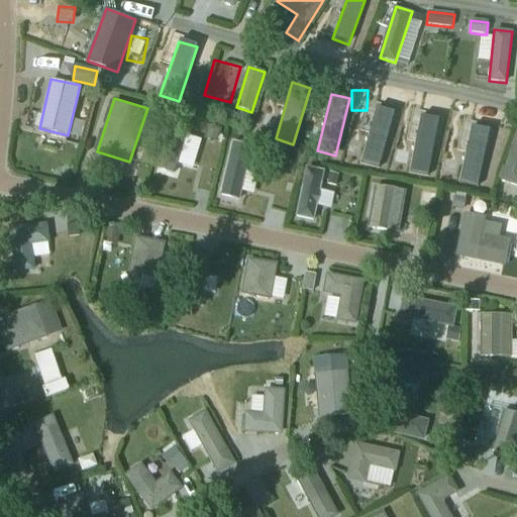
[(376,108),(360,165),(379,170),(394,114),(376,108)]
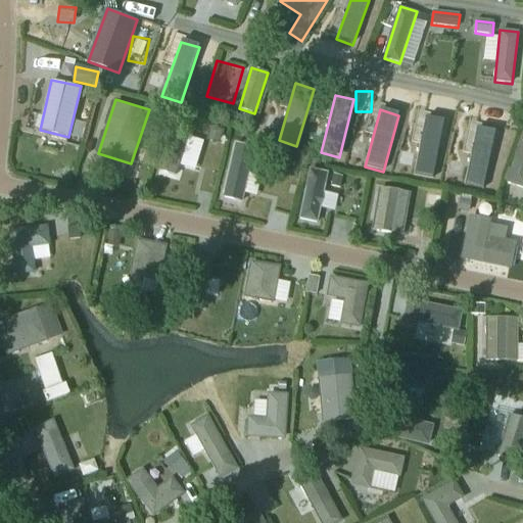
[(237,114),(227,111),(224,121),(234,124),(237,114)]
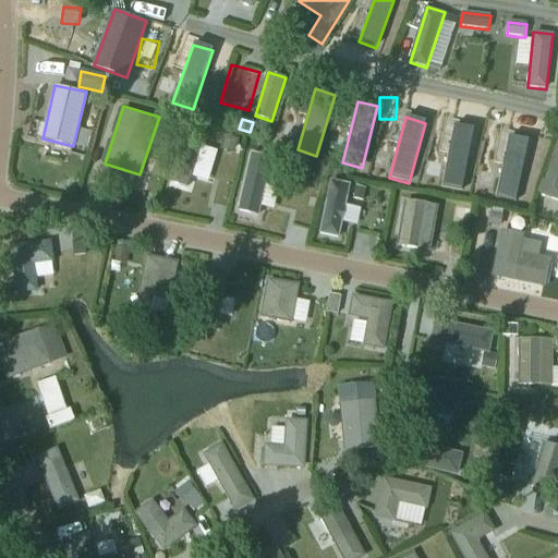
[(174,126),(161,122),(158,134),(171,138),(174,126)]
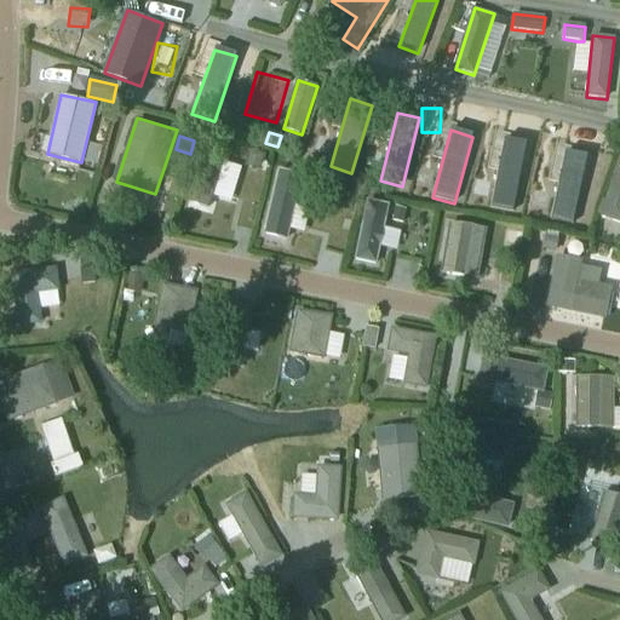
[(526,145),(504,141),(491,207),(512,212),(526,145)]
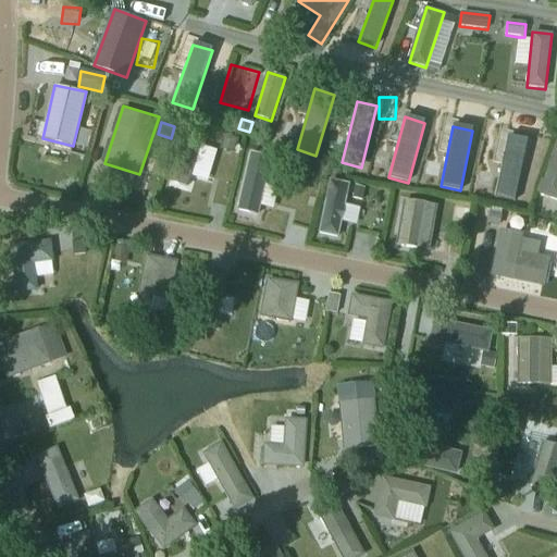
[(203,133),(186,127),(171,181),(188,186),(203,133)]
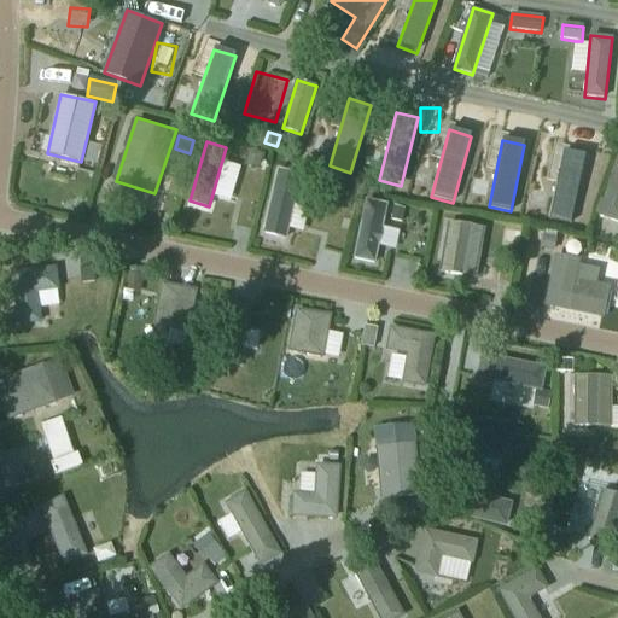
[(249,151),(245,167),(260,170),(264,155),(249,151)]
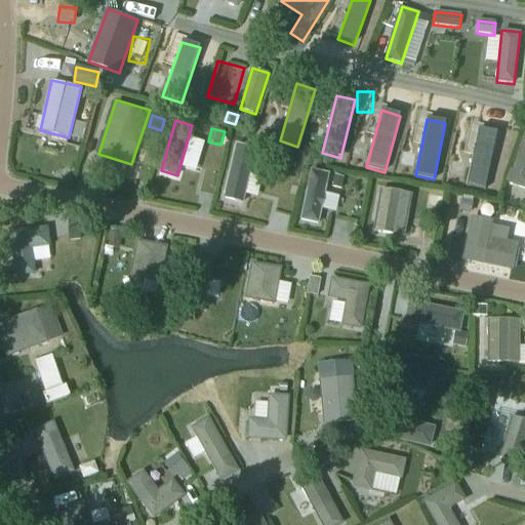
[(478,129),(467,187),(485,191),(496,133),(478,129)]
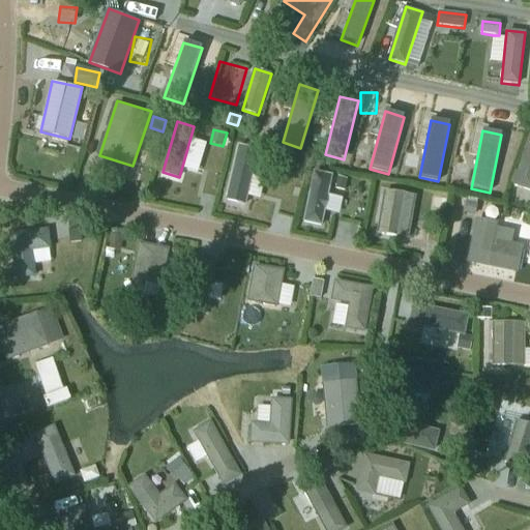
[(529,141),(514,184),(529,189),(529,141)]
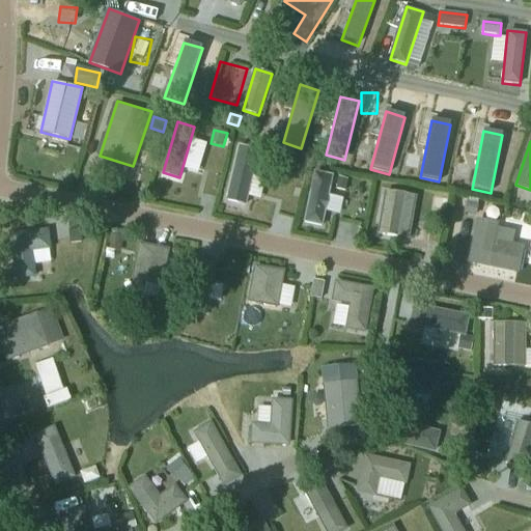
[(258,152),(241,148),(228,205),(246,210),(258,152)]
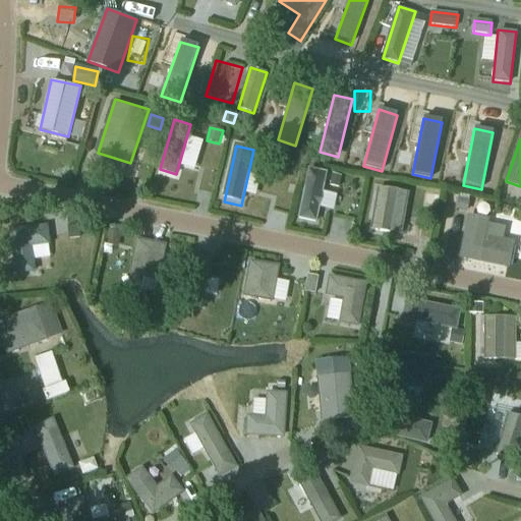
[(328,174),(309,171),(299,222),(317,226),(328,174)]
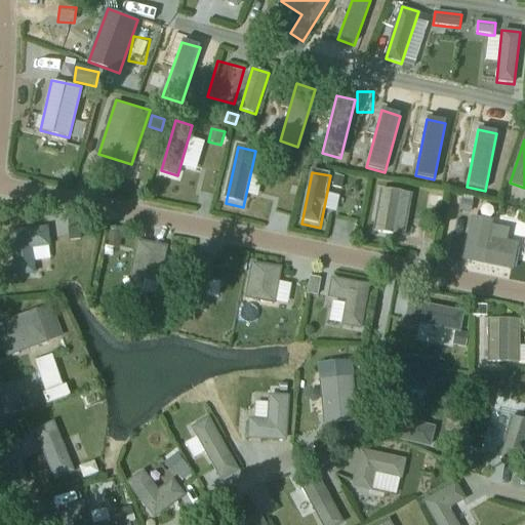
[(341,190),(344,178),(334,176),(331,189),(341,190)]
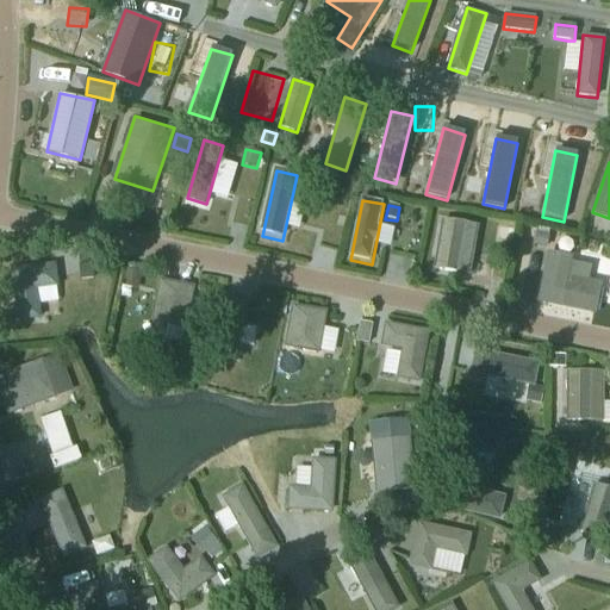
[(477,224),(443,219),(435,269),(470,274),(477,224)]
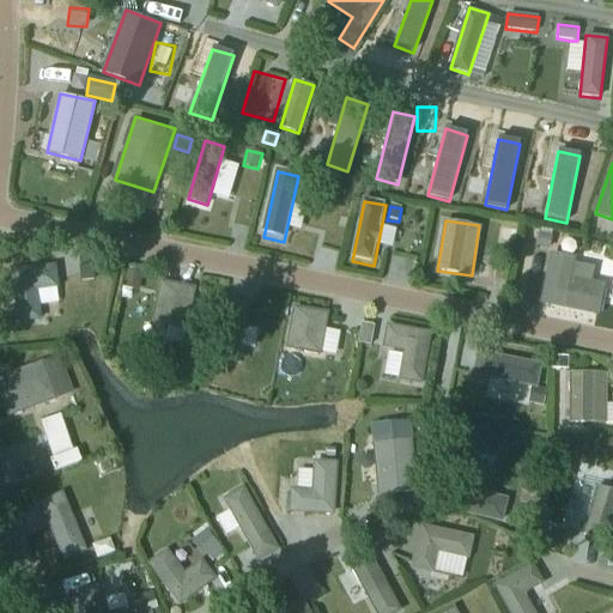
[(516,230),(501,228),(499,241),(515,243),(516,230)]
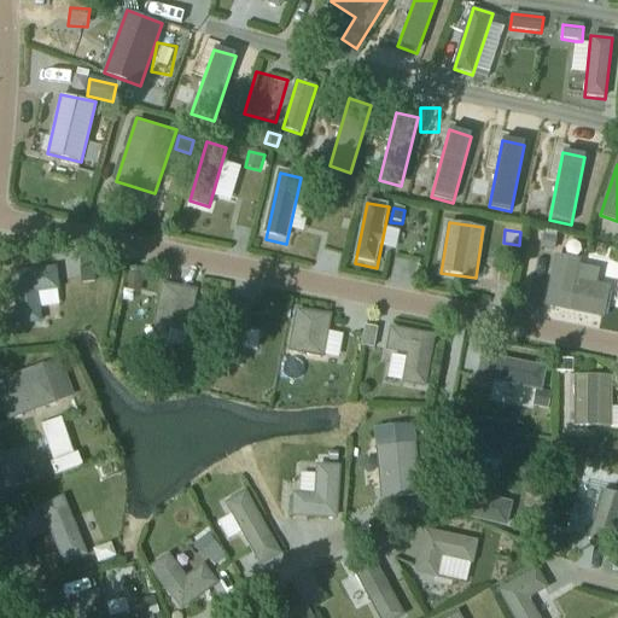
[(544,237),(541,250),(554,252),(558,240),(544,237)]
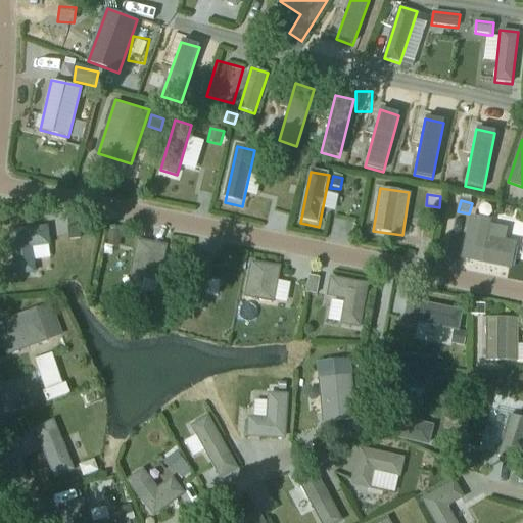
[(493,219),(473,215),(464,258),(511,269),(516,242),(490,237),(493,219)]
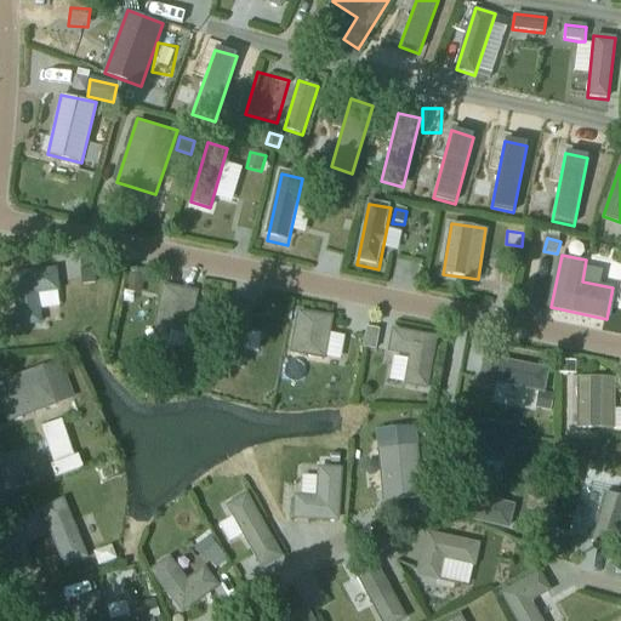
[(57,266),(15,271),(21,325),(44,323),(40,292),(60,291),(57,266)]
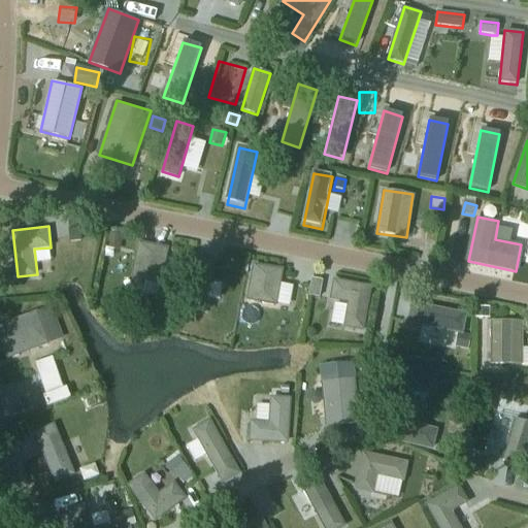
[(79,229),(68,231),(70,243),(81,241),(79,229)]
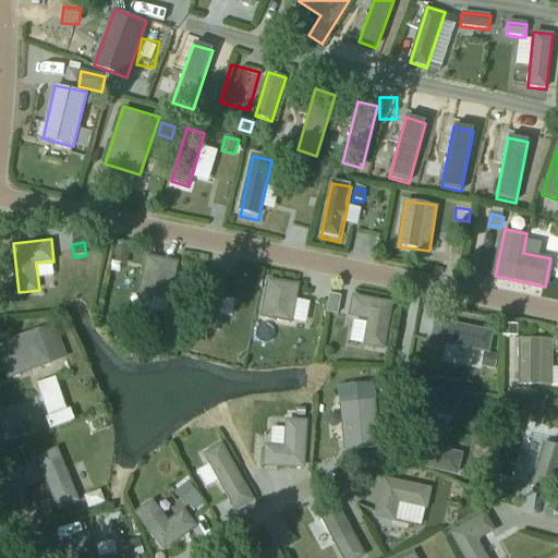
[(117,245),(112,264),(121,266),(125,266),(130,249),(117,245)]
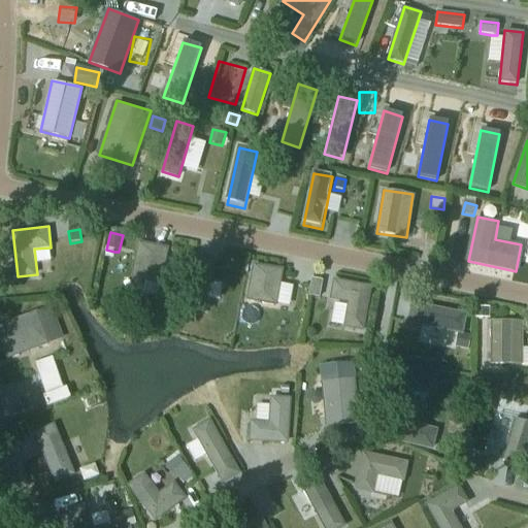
[(169,245),(141,240),(134,278),(161,284),(169,245)]
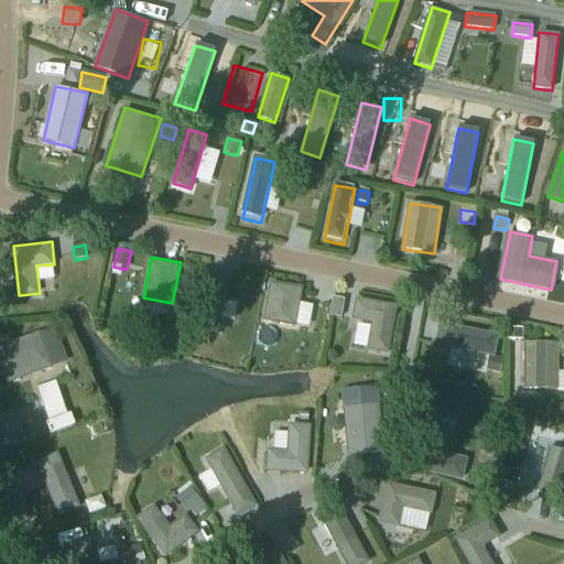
[(229,272),(209,269),(199,326),(219,329),(229,272)]
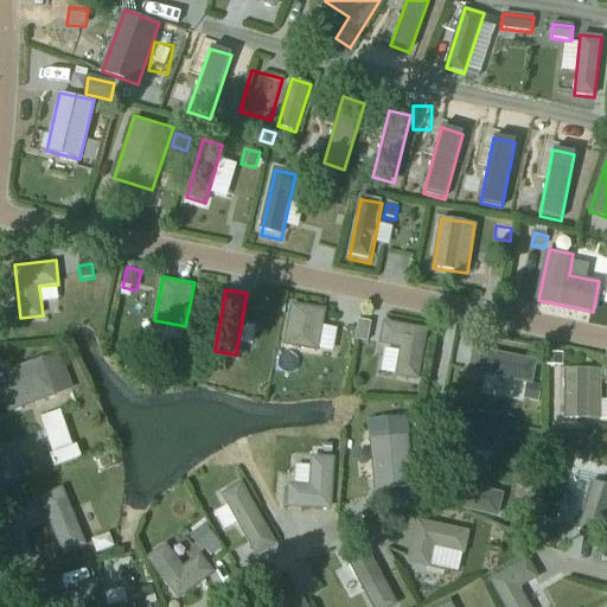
[(326,307),(294,302),(287,343),(319,347),(326,307)]
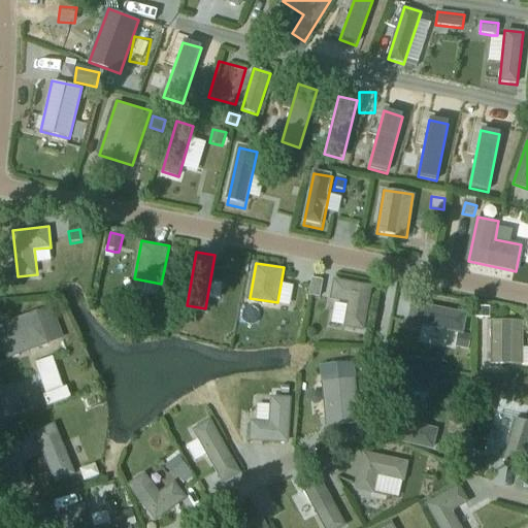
[(371,284),(336,277),(333,299),(350,302),(345,327),(363,330),(371,284)]
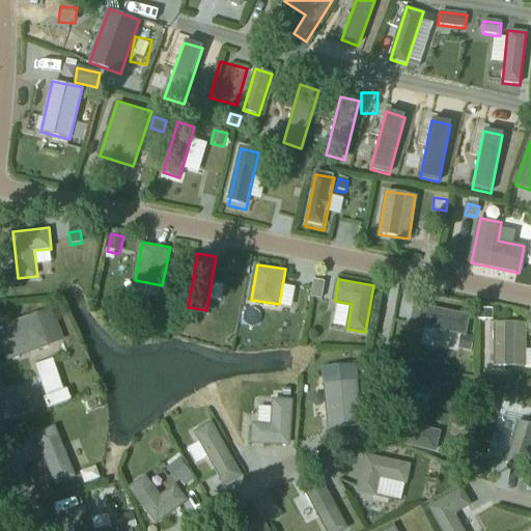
[(313,281),(310,298),(320,300),(325,283),(313,281)]
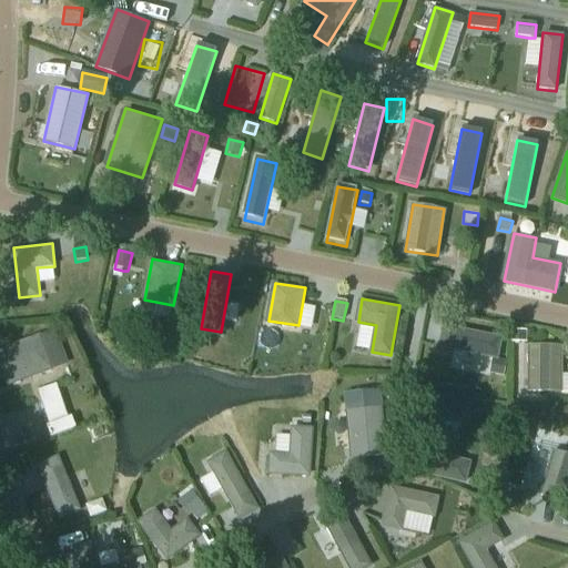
[(504,338),(445,327),(439,351),(498,362),(504,338)]
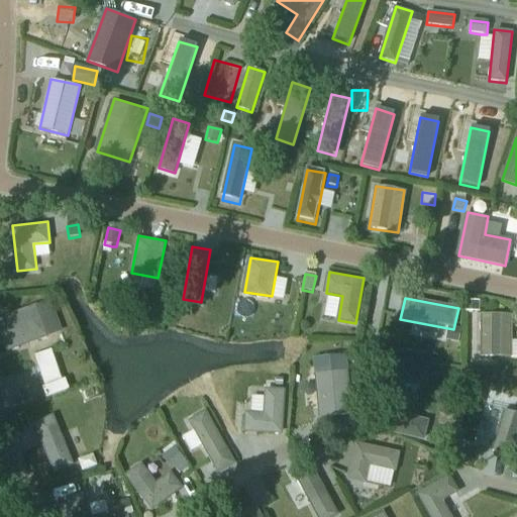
[(466,313),(479,313),(479,302),(466,302),(466,313)]
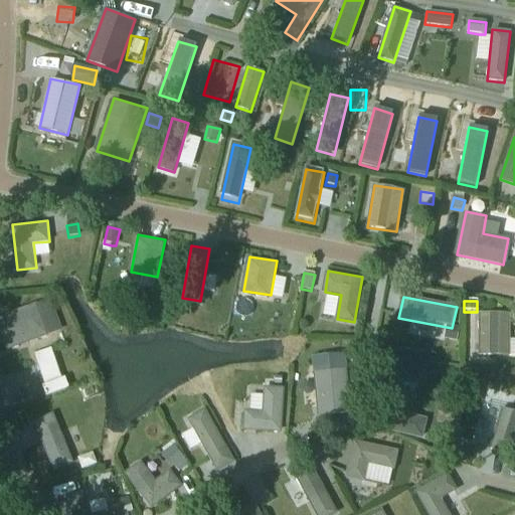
[(48,336),(36,303),(0,315),(0,321),(10,350),(48,336)]
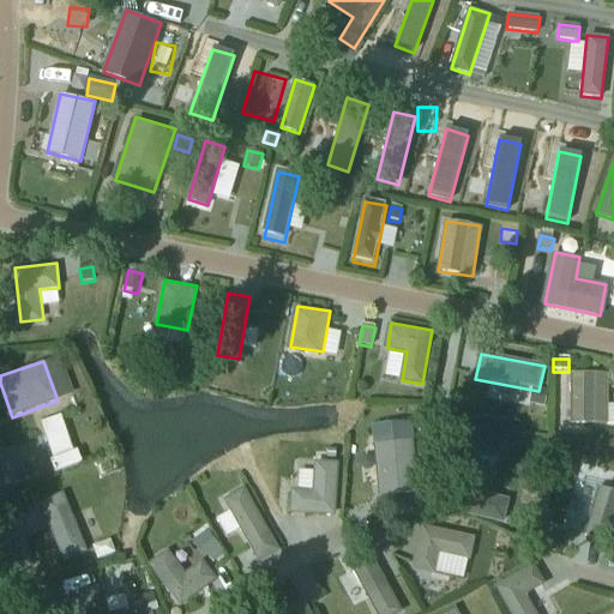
[(609,373),(573,373),(572,425),(609,425),(609,373)]
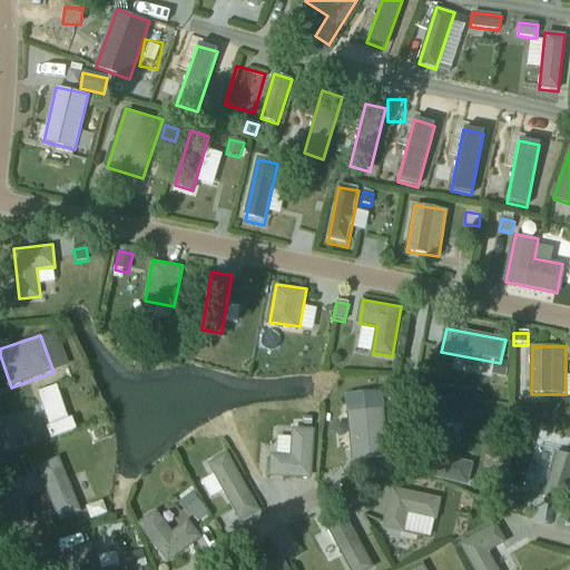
[(508,365),(493,362),(491,375),(505,379),(508,365)]
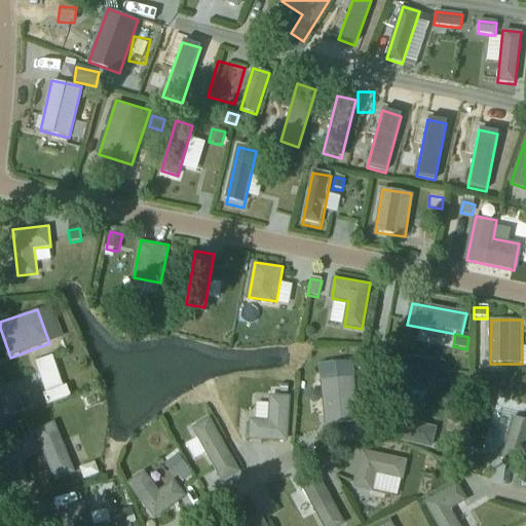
[(353,377),(324,379),(327,424),(358,422),(353,377)]
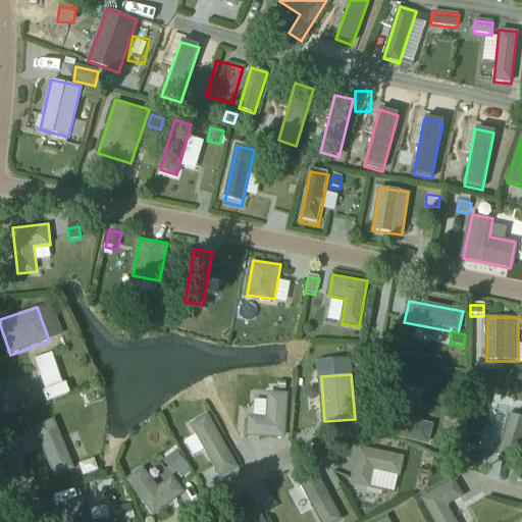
[(47,403),(66,396),(69,395),(65,384),(62,385),(43,393),(47,403)]
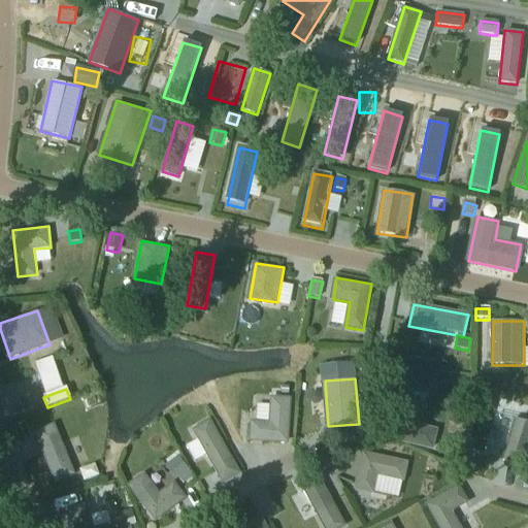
[(292,397),(273,396),(271,421),(254,420),(253,437),(290,439),(292,397)]
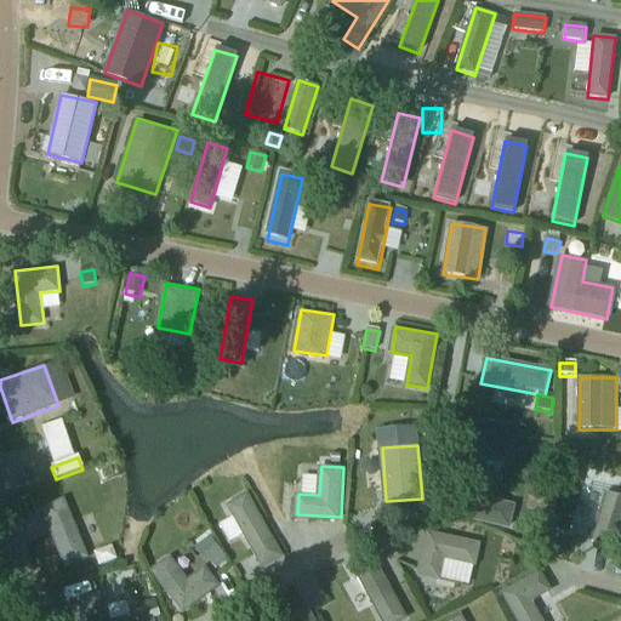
[(249,491),(228,503),(263,565),(284,553),(249,491)]
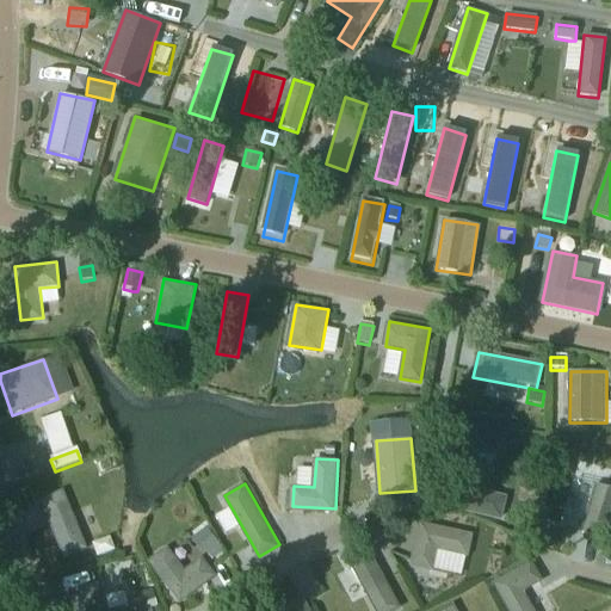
[(508,498),(448,486),(442,513),(503,525),(508,498)]
